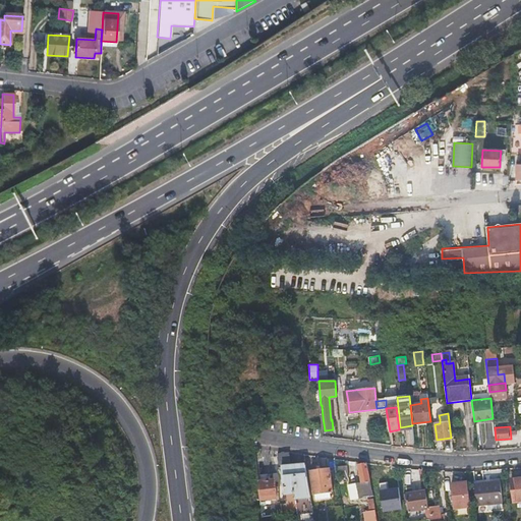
[(281,504),(281,506),(281,508),(263,511),(263,516),(298,512),(292,468),(289,452),(280,453),(282,470),(284,474),(287,503),(281,504)]
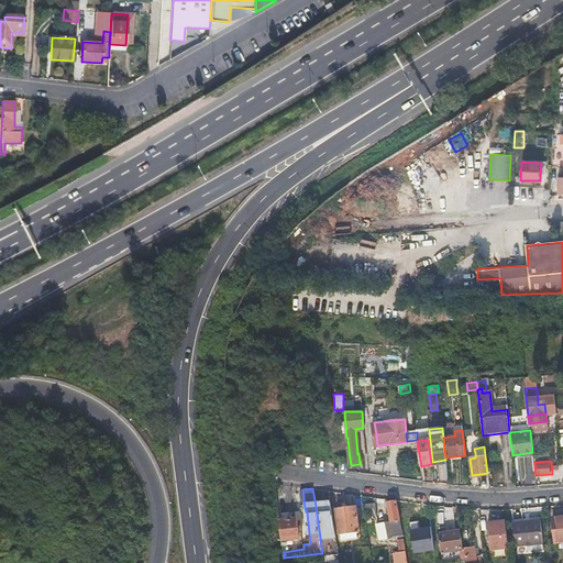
[(407,562),(407,558),(396,499),(387,501),(392,521),(377,523),(381,539),(398,536),(401,562),(407,562)]
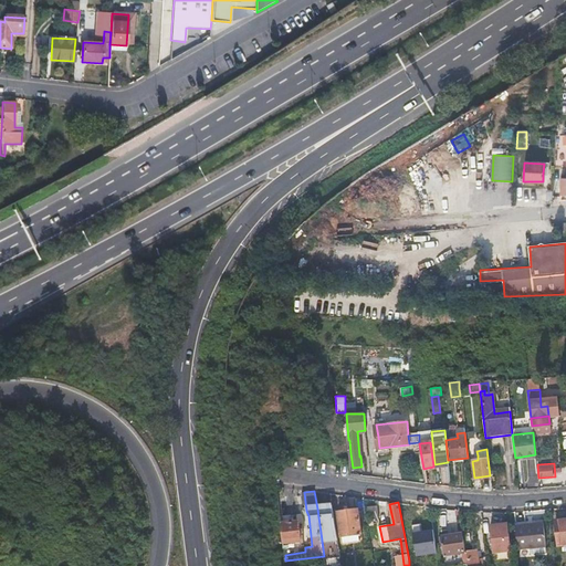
[(379,516),(377,504),(367,506),(369,517),(379,516)]
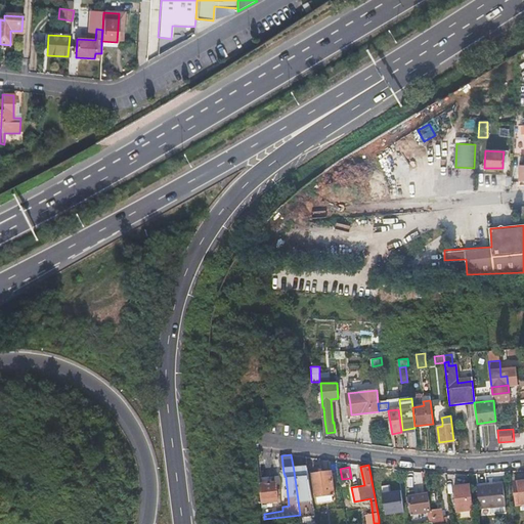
[(294,471),(300,515),(300,517),(315,514),(308,468),(294,471)]
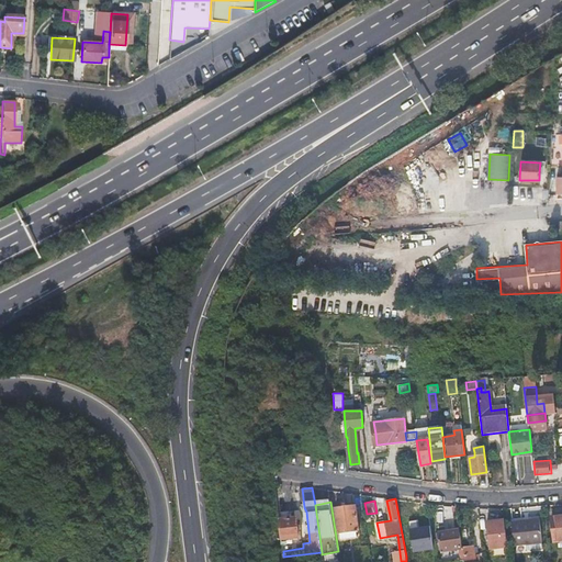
[(341,534),(350,531),(360,530),(357,506),(337,509),(341,534)]
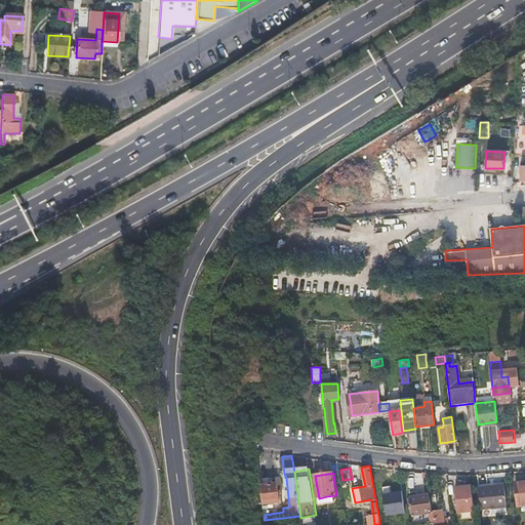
[(281,487),(279,487),(278,487),(277,482),(261,484),(264,503),(279,501),(279,494),(282,494),(281,487)]
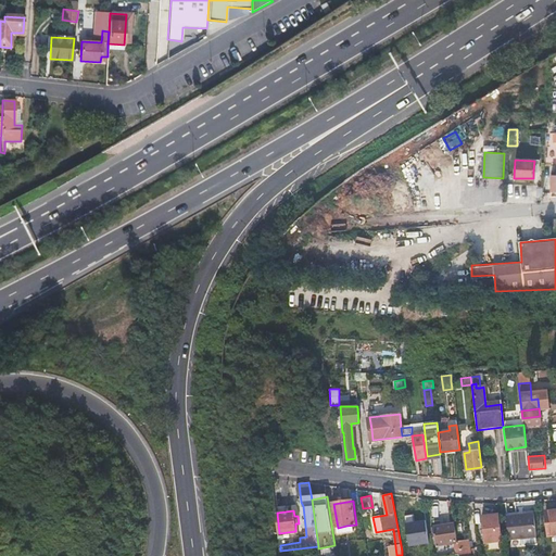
[(547,536),(555,535),(555,510),(545,512),(547,536)]
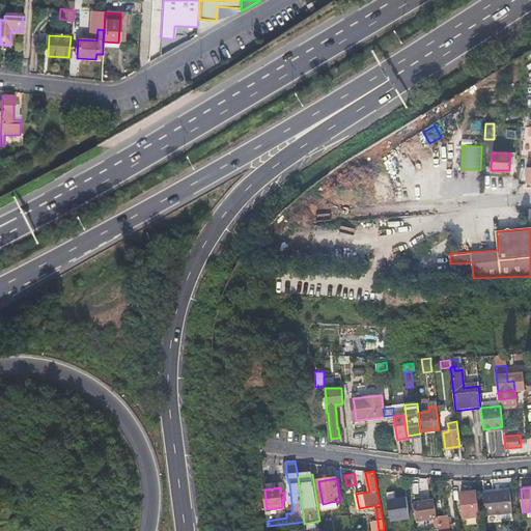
[(478,503),(476,504),(475,492),(460,493),(464,519),(479,516),(478,503)]
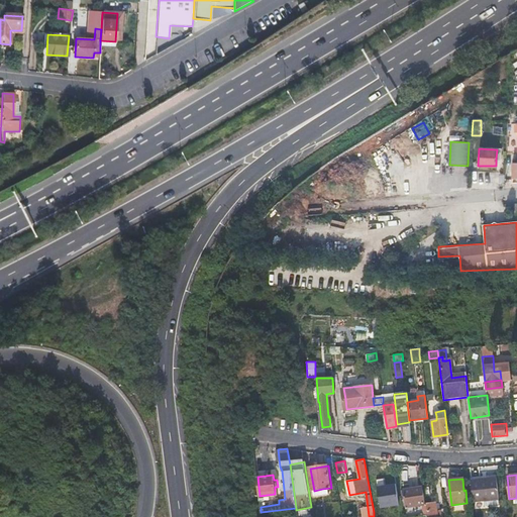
[(483,503),(486,502),(499,501),(496,479),(480,481),(483,503)]
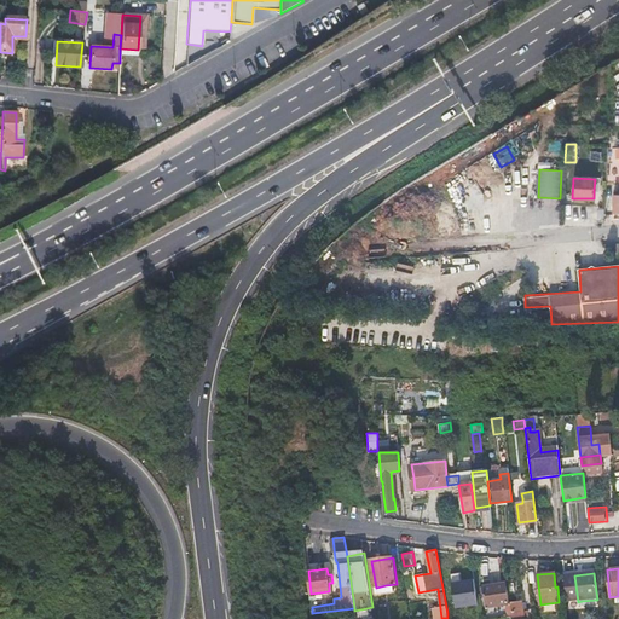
[(578,602),(574,576),(563,576),(567,602),(578,602)]
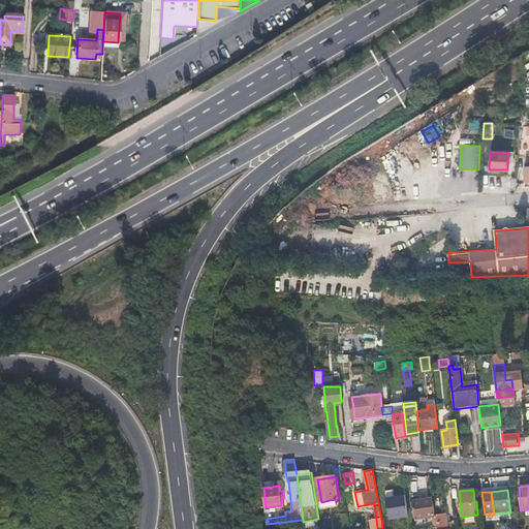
[(415,519),(426,517),(436,516),(433,499),(413,502),(415,519)]
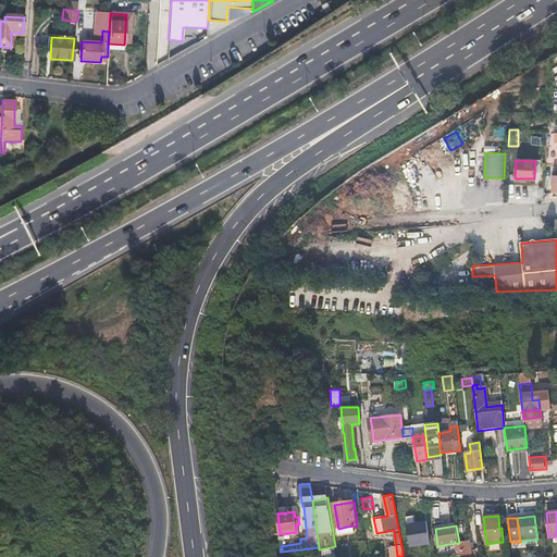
[(408,531),(409,541),(411,551),(422,549),(419,534),(416,534),(416,530),(408,531)]
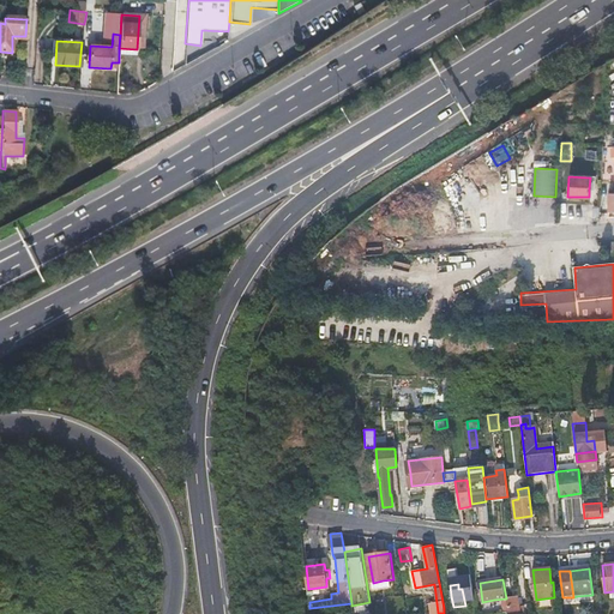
[(521,607),(519,601),(518,595),(509,596),(510,613),(521,613),(521,612),(524,611),(524,606),(521,607)]
